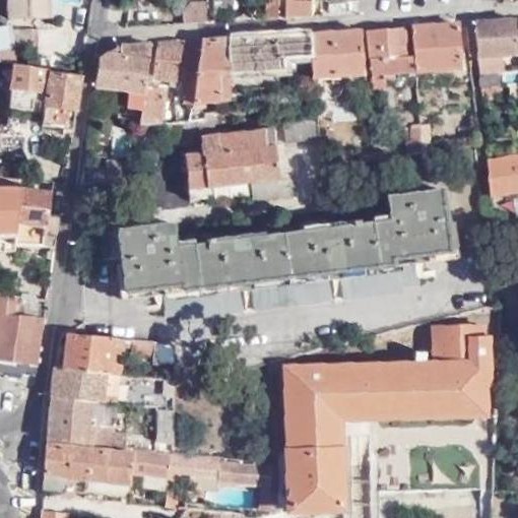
[(11,0),(13,17),(54,15),(53,0),(11,0)]
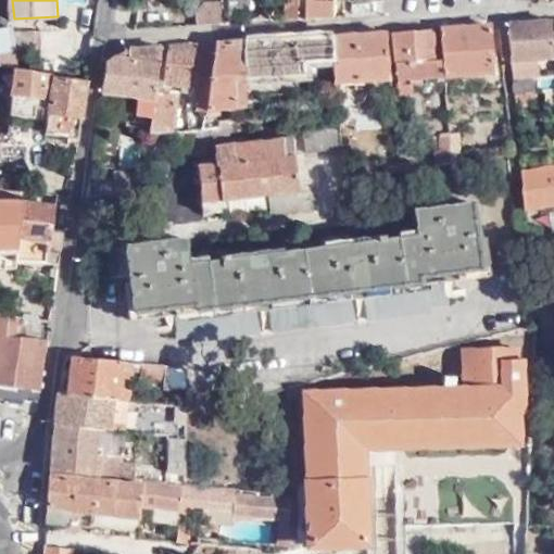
[(287,0),(286,17),(299,17),(300,0),(287,0)]
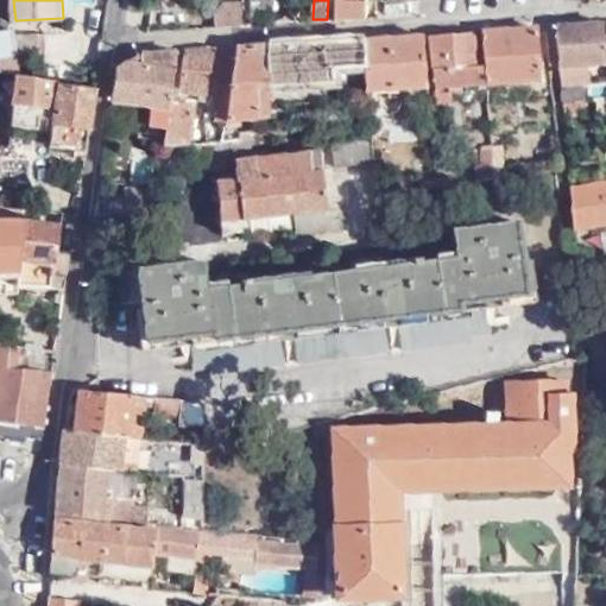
[(370,17),(370,4),(336,5),(336,19),(370,17)]
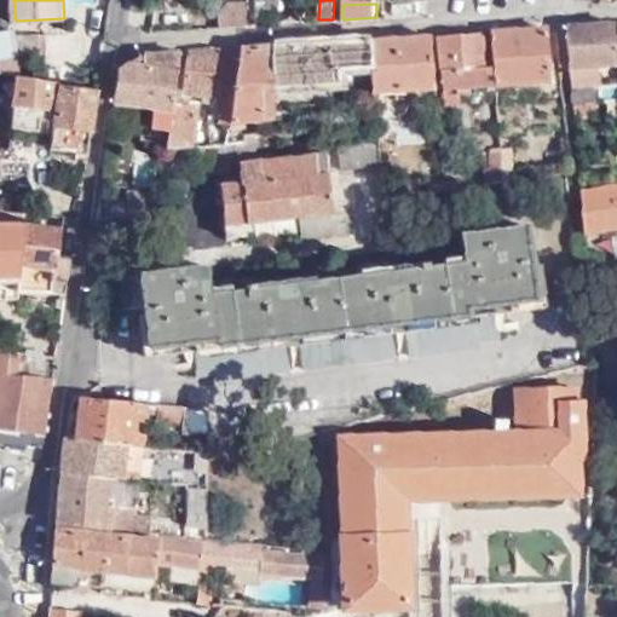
[(232,10),(232,26),(246,24),(247,10),(232,10)]
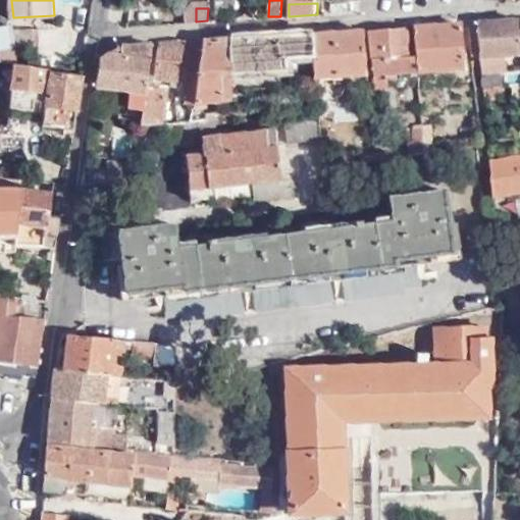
[(478,20),(480,54),(519,51),(519,17),(478,20)]
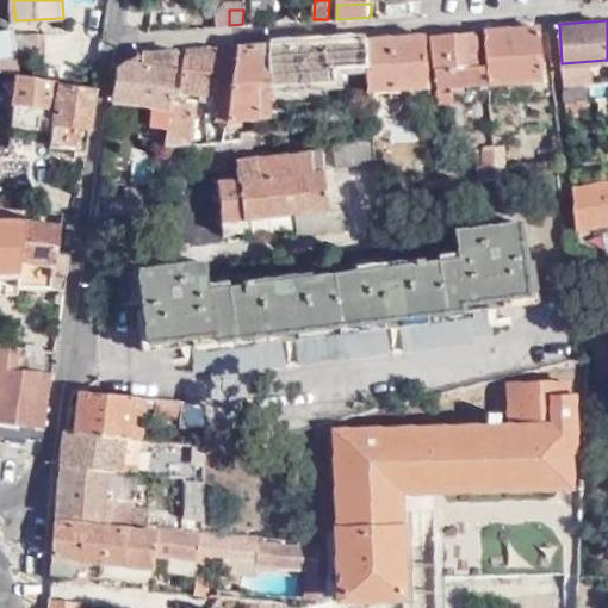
[(488,63),(489,80),(543,76),(540,25),(484,29),(488,63)]
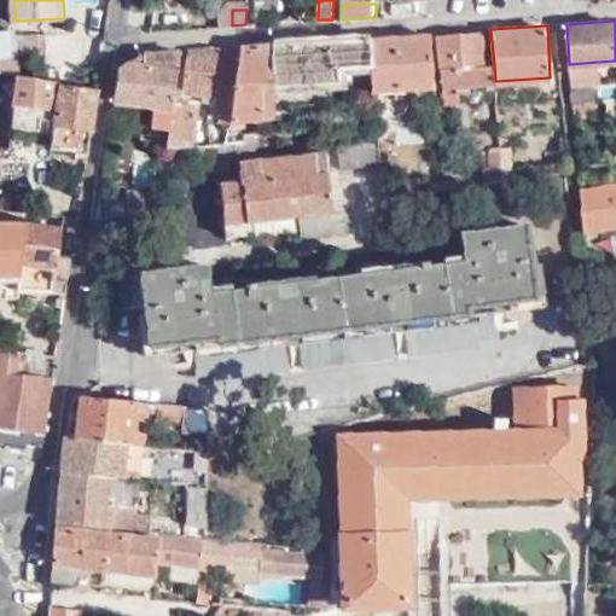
[(482,29),(441,33),(445,68),(440,69),(441,91),(497,86),(495,81),(494,64),(484,65),(482,29)]
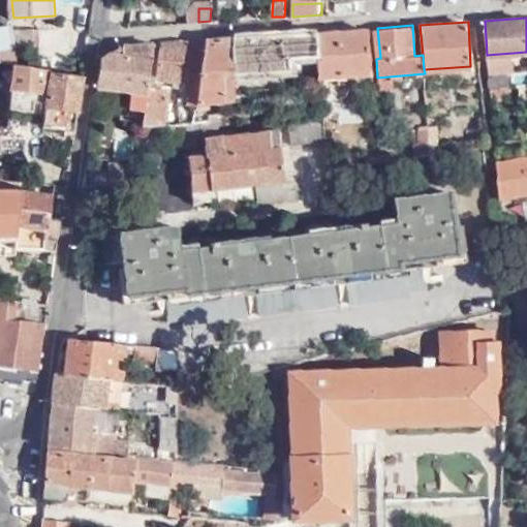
[(0,62),(16,61),(11,28),(0,28),(0,62)]
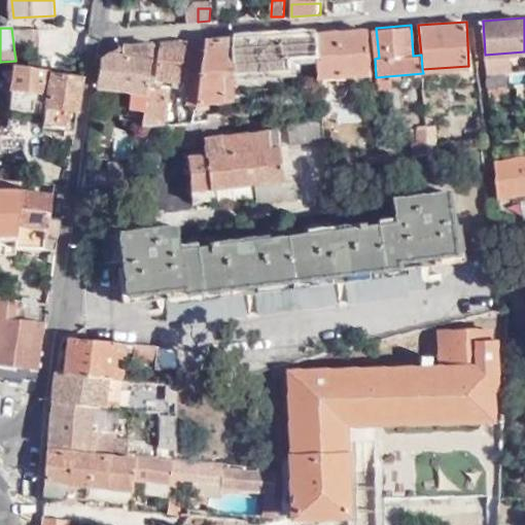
[(368,28),(317,31),(319,51),(320,73),(372,70),(368,28)]
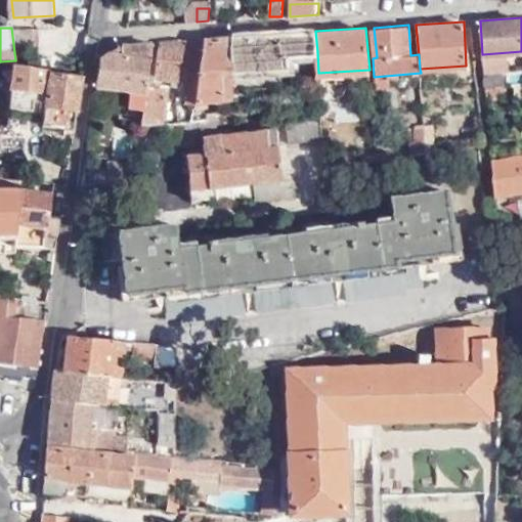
[(315,31),(232,37),(233,70),(289,66),(290,72),(295,71),(295,53),(317,51),(315,31)]
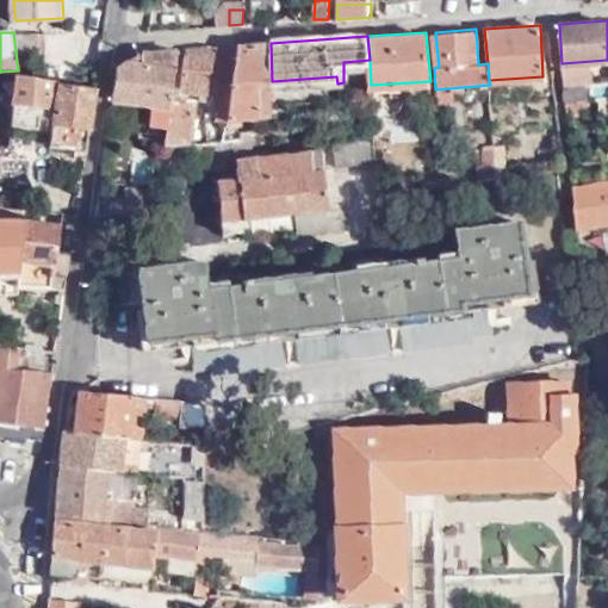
[(271,43),(236,45),(228,116),(273,112),(273,104),(272,81),(271,43)]
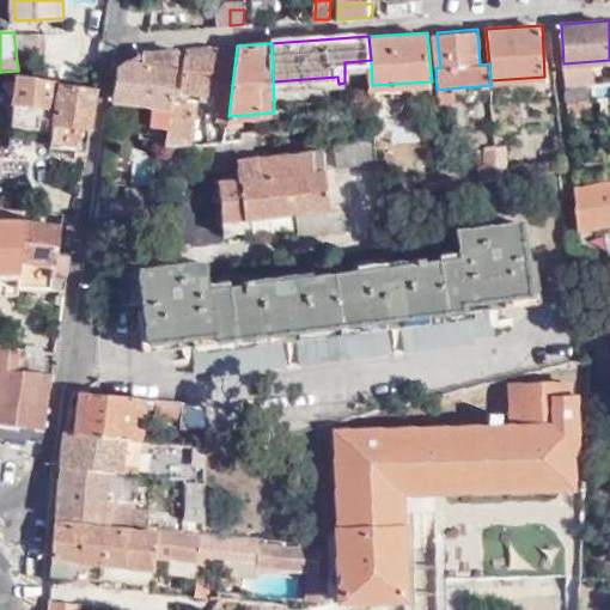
[(218,116),(227,116),(229,116),(237,46),(187,48),(182,87),(215,86),(213,102),(219,103),(218,116)]
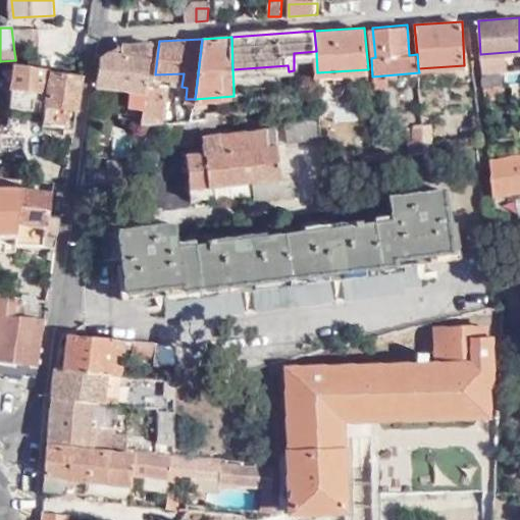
[(95,84),(144,91),(151,42),(119,43),(99,57),(95,84)]
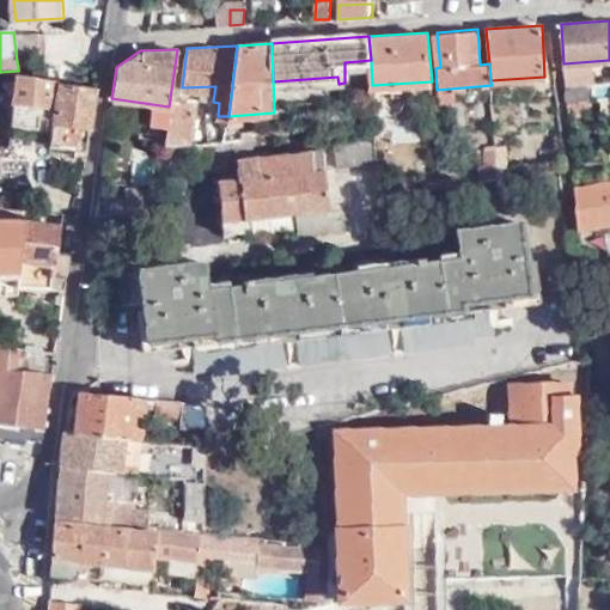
[(85,150),(95,86),(19,77),(10,124),(37,128),(40,116),(54,117),(48,146),(85,150)]
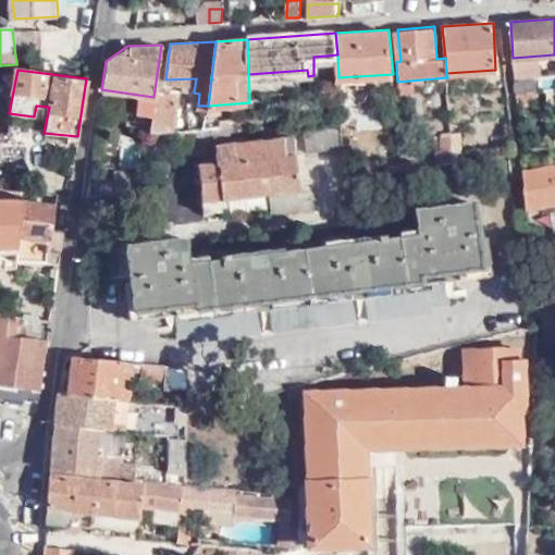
[(534,74),(514,75),(517,105),(537,101),(534,74)]
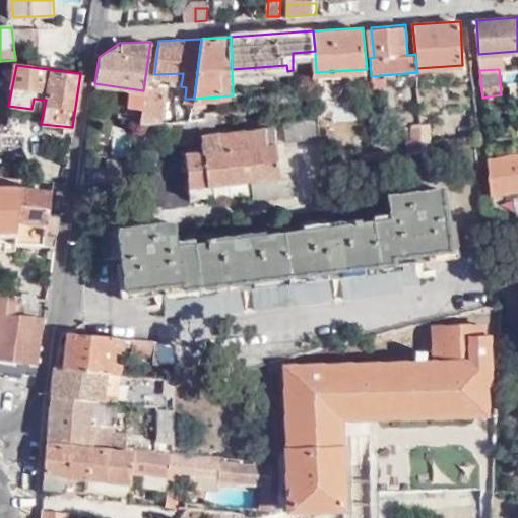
[(143,90),(139,122),(160,120),(166,86),(143,90)]
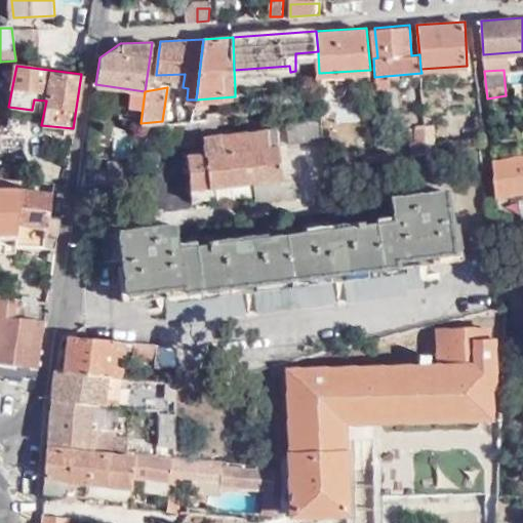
[(141,123),(137,146),(157,144),(157,137),(177,135),(177,131),(188,130),(188,128),(216,125),(214,109),(206,109),(205,117),(162,121),(141,123)]
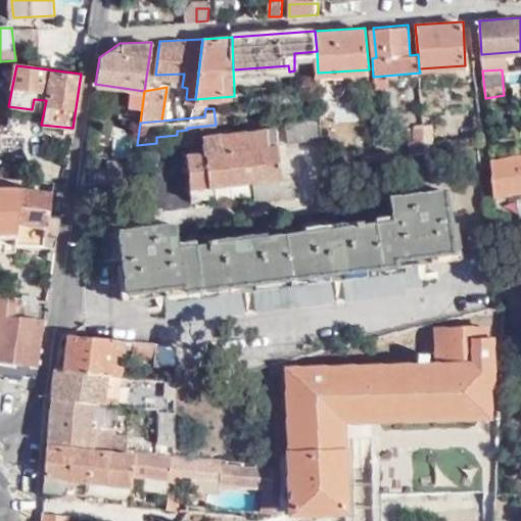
[(320,112),(285,116),(287,140),(321,136),(320,112)]
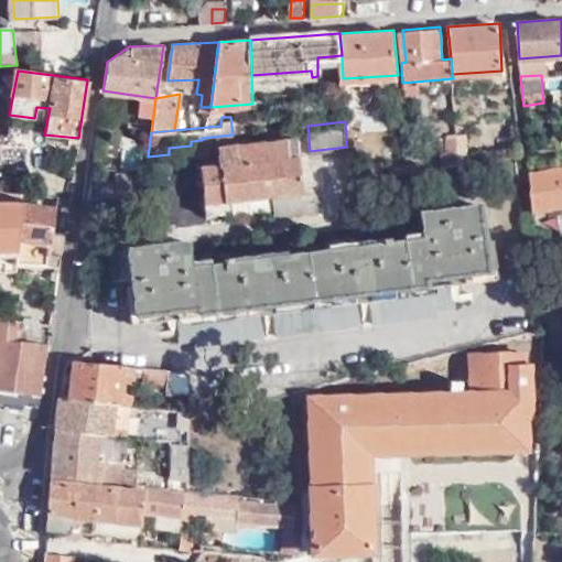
[(303,190),(298,138),(217,148),(219,166),(201,169),(205,213),(225,211),(224,207),(228,206),(228,198),(303,190)]
